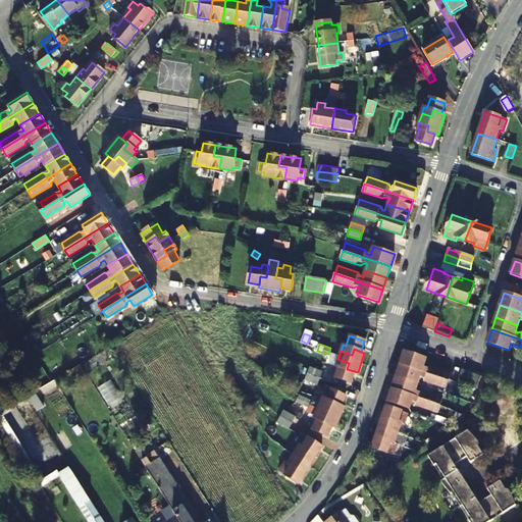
[(429,367),(427,367),(424,366),(426,360),(405,353),(401,366),(449,381),(452,372),(430,365),(429,367)]
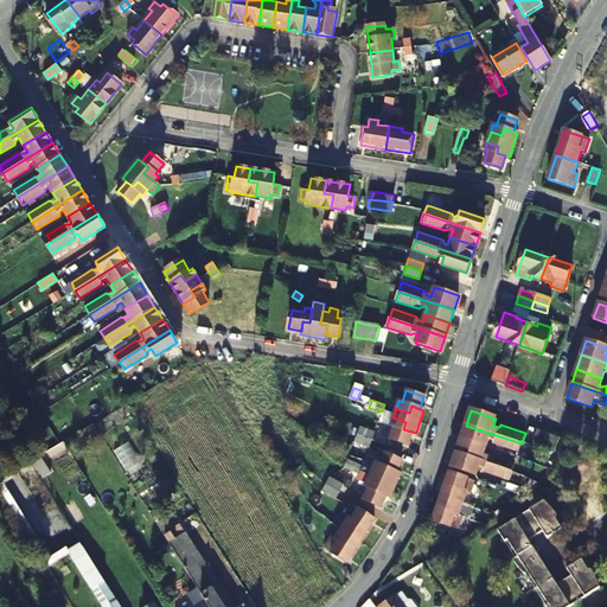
[(389,438),(407,445),(411,432),(403,429),(406,422),(393,417),(390,425),(394,426),(389,438)]
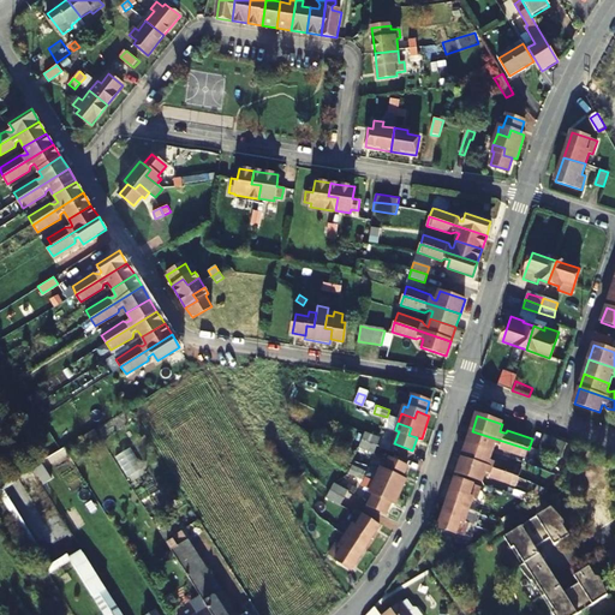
[(87,445),(100,436),(95,429),(81,436),(87,445)]
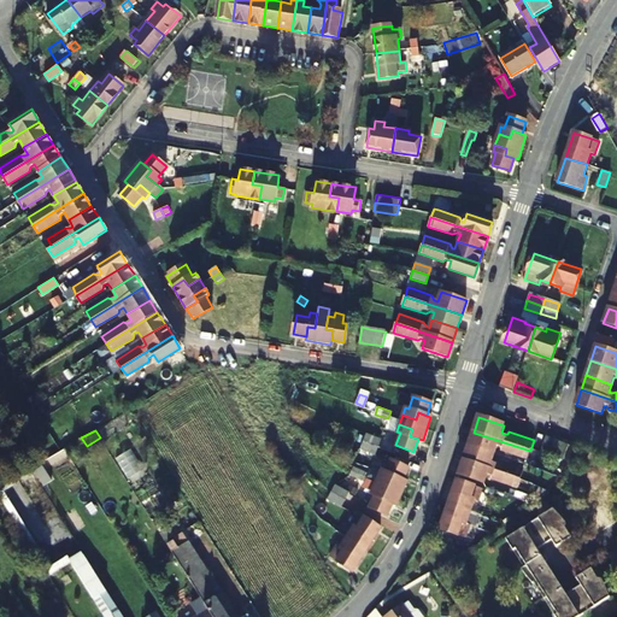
[(363,441),(378,446),(381,439),(366,433),(363,441)]
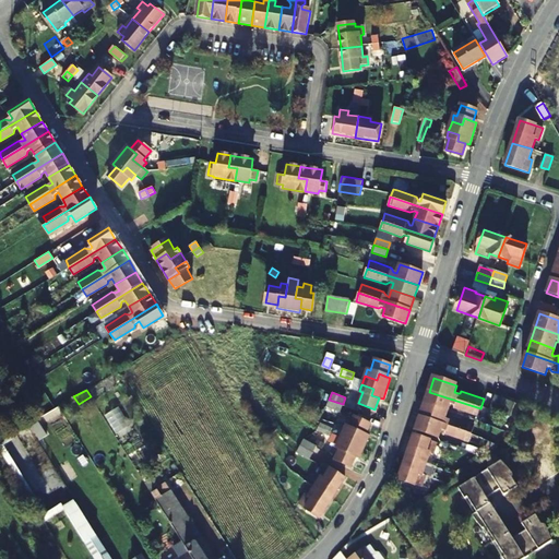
[(429,392),(425,404),(448,412),(451,405),(452,405),(453,406),(454,407),(454,409),(454,411),(477,418),(480,408),(429,392)]
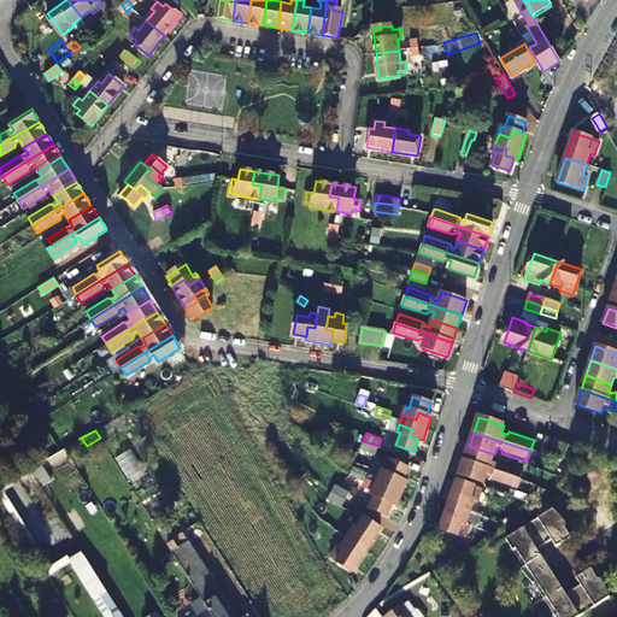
[(568,446),(546,438),(539,453),(544,454),(562,460),(568,446)]
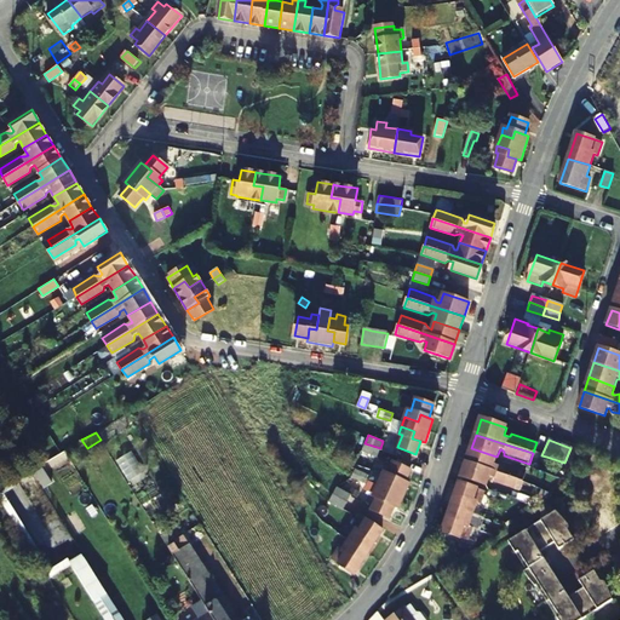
[(365,443),(362,449),(377,455),(380,448),(365,443)]
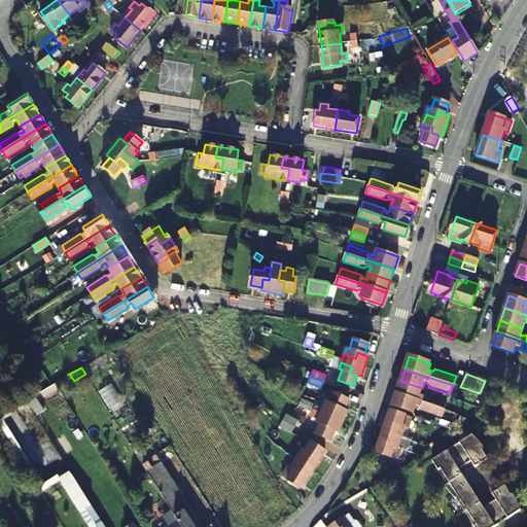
[(397,393),(446,409),(448,400),(426,392),(425,394),(422,395),(420,394),(422,388),(400,381),(397,393)]
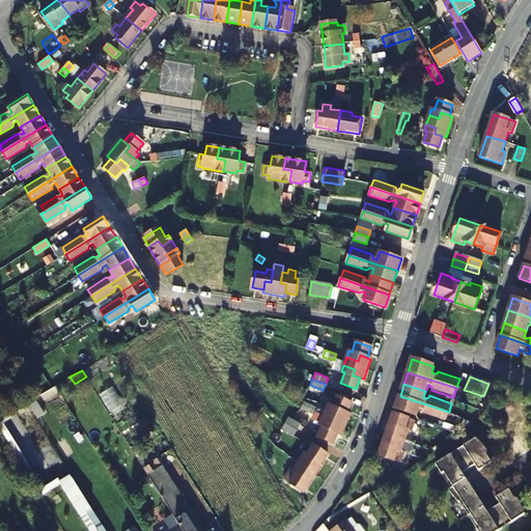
[(110,415),(123,409),(113,387),(101,393),(110,415)]
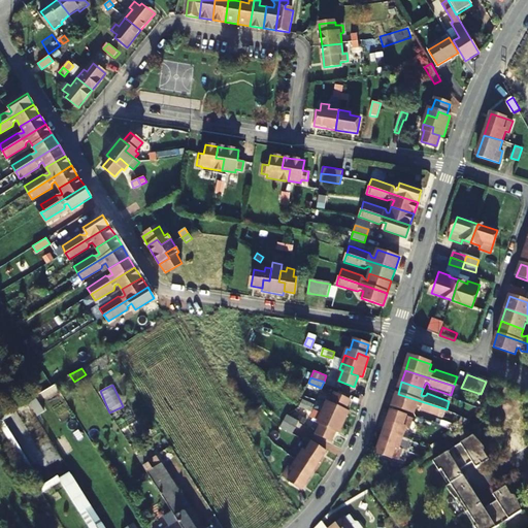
[(344,410),(349,400),(334,394),(330,403),(327,402),(325,408),(335,414),(337,407),(344,410)]
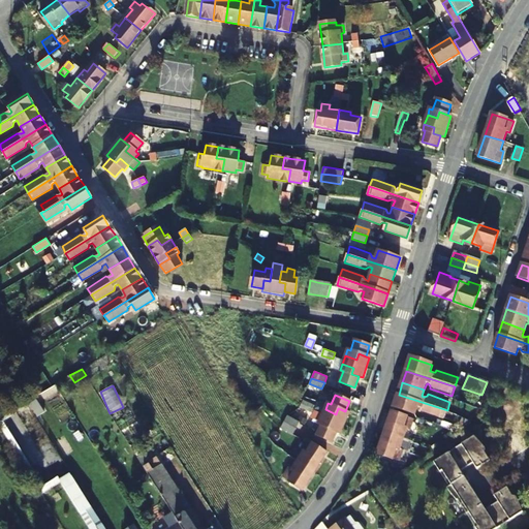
[(394,407),(415,414),(418,407),(422,408),(423,410),(423,411),(422,412),(444,419),(447,410),(399,395),(394,407)]
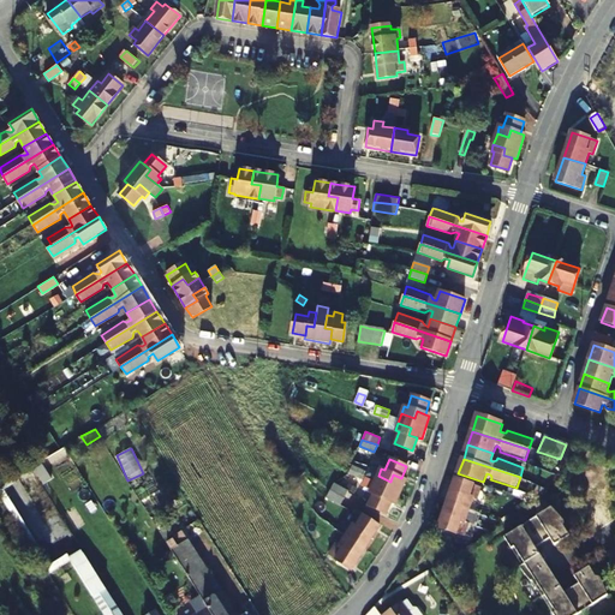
[(365,470),(353,465),(352,469),(351,472),(363,478),(364,475),(365,470)]
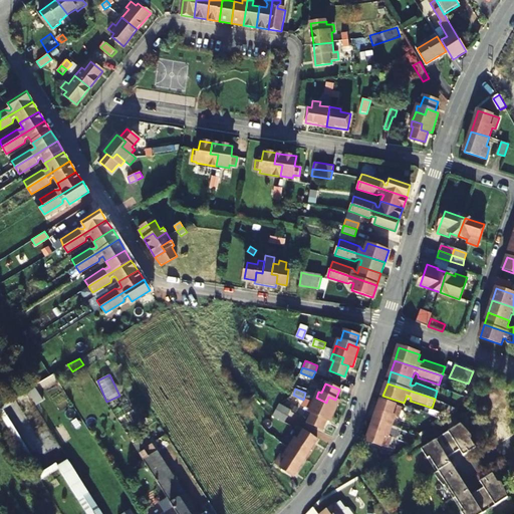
[(319,416),(326,419),(330,421),(338,402),(335,400),(328,397),(326,403),(316,398),(312,406),(318,409),(322,411),(319,416)]
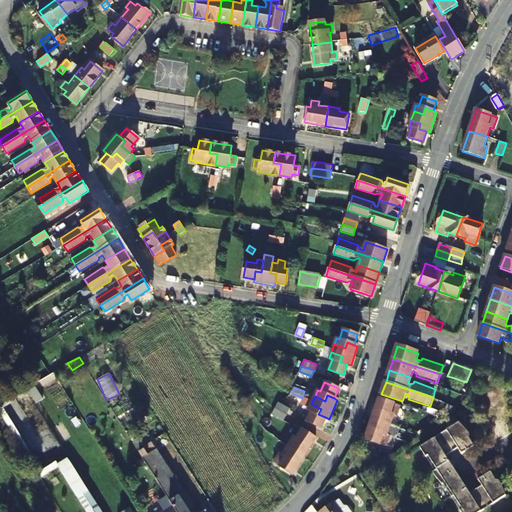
[(391,425),(394,417),(397,418),(401,406),(379,399),(373,419),(391,425)]
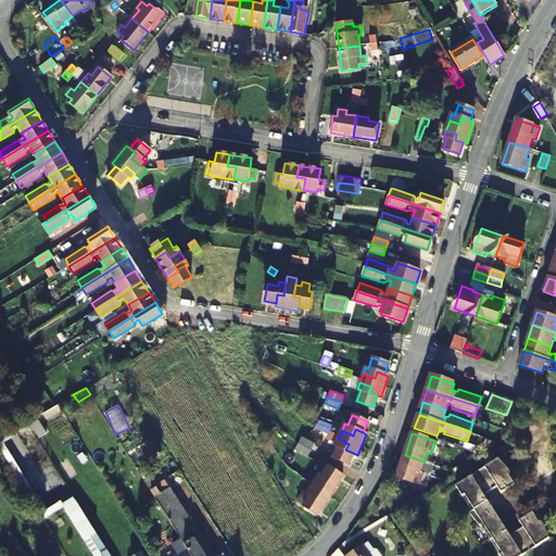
[(302,446),(311,451),(312,450),(315,443),(302,437),(299,443),(302,446)]
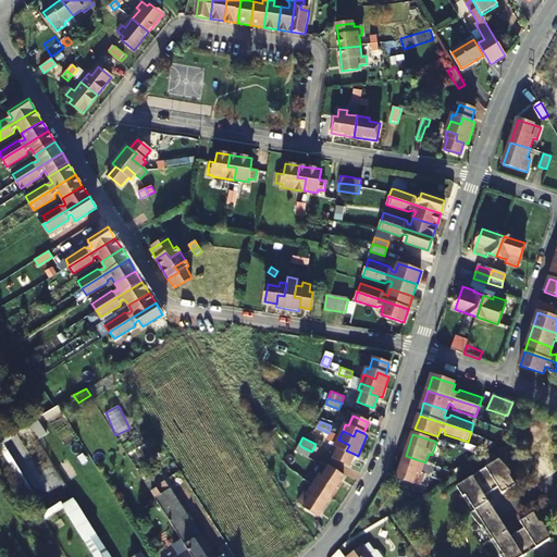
[(334,458),(349,465),(354,454),(346,450),(349,445),(345,443),(338,440),(336,446),(338,447),(334,458)]
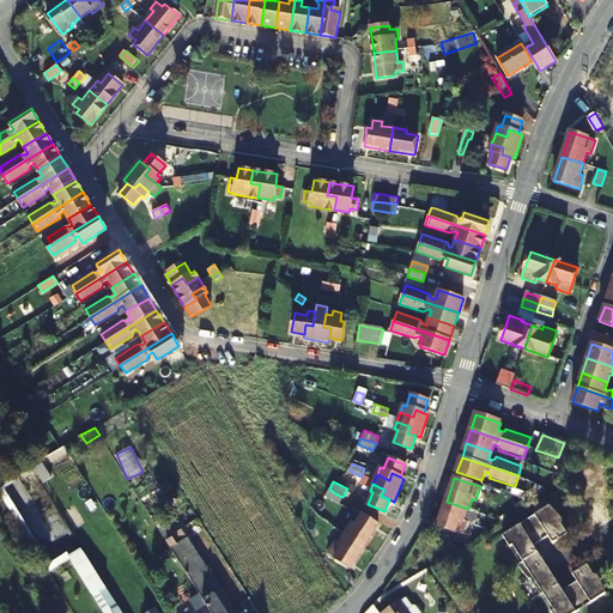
[(326,495),(339,503),(343,497),(333,492),(329,489),(326,495)]
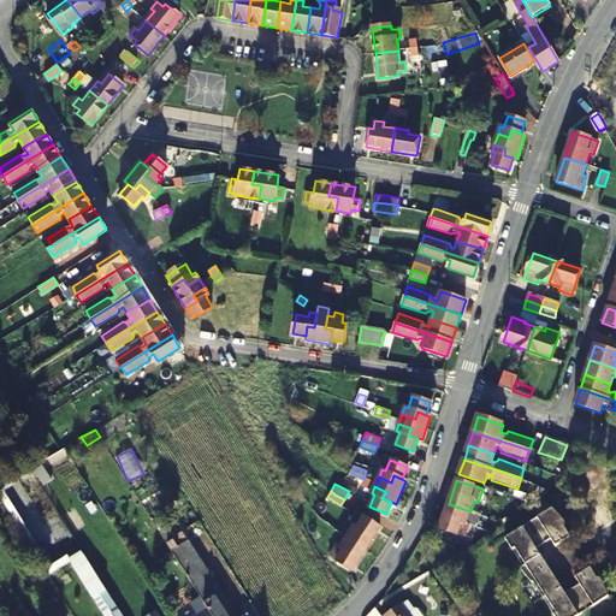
[(471,511),(449,504),(440,528),(466,538),(471,523),(467,522),(471,511)]
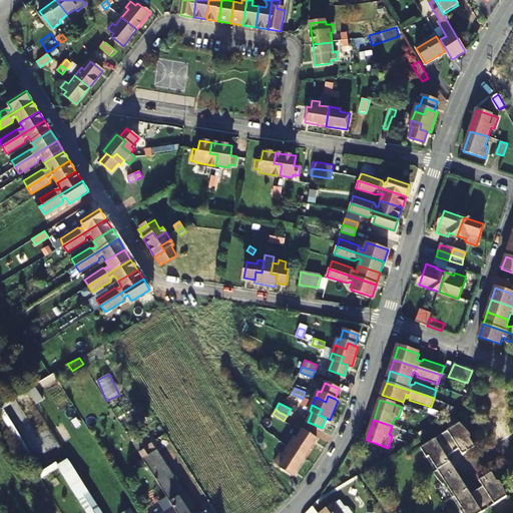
[(471,437),(472,436),(473,433),(464,424),(463,421),(462,421),(422,446),(428,455),(430,454),(439,468),(436,470),(445,484),(446,484),(454,497),(456,496),(465,509),(463,510),(464,512),(479,512),(504,498),(508,496),(506,489),(500,479),(498,480),(493,471),(480,480),(484,485),(472,493),(448,455),(460,448),(464,453),(476,445),(471,437)]
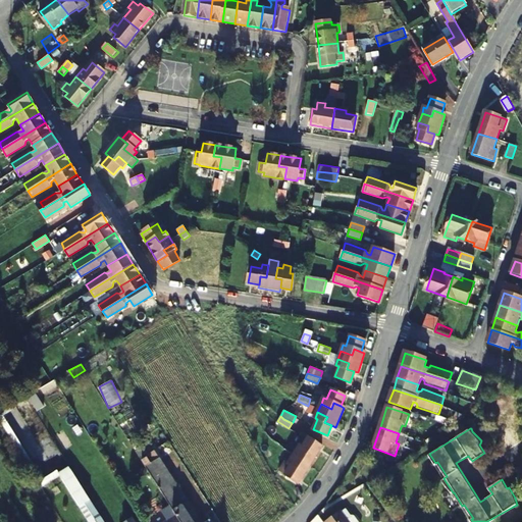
[(294,454),(310,465),(322,447),(303,434),(297,445),(299,446),(294,454)]
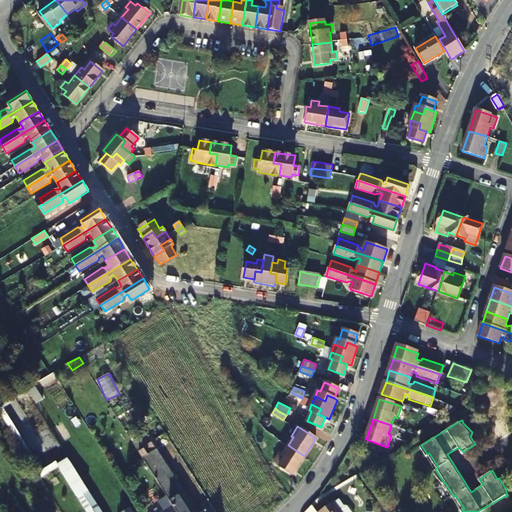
[(206,511),(205,510),(201,511),(189,511),(188,511),(176,491),(181,488),(153,443),(139,452),(160,485),(167,495),(177,511),(206,511)]
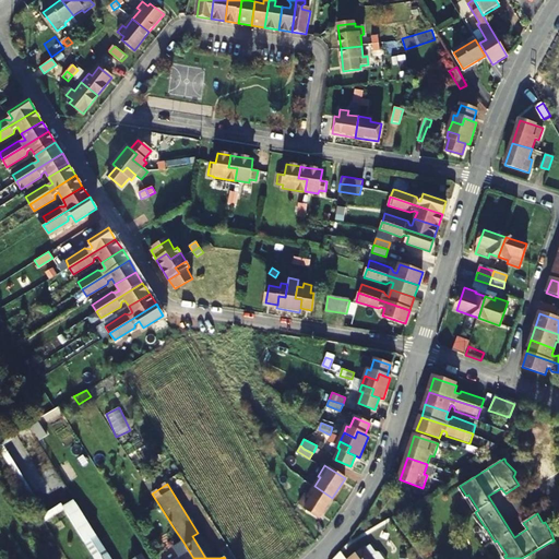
[(299,504),(320,518),(332,498),(314,486),(309,496),(306,494),(299,504)]
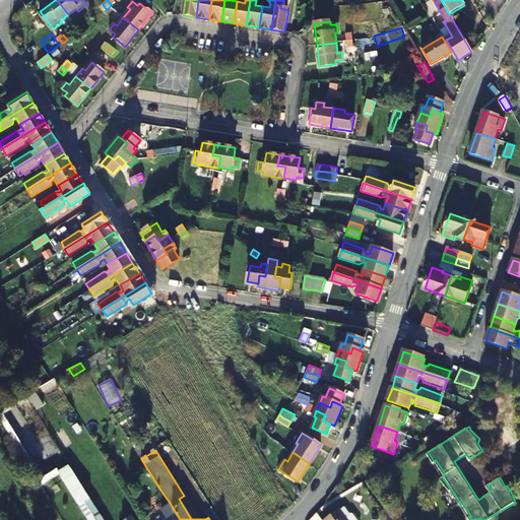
[(389,464),(392,457),(379,452),(377,460),(389,464)]
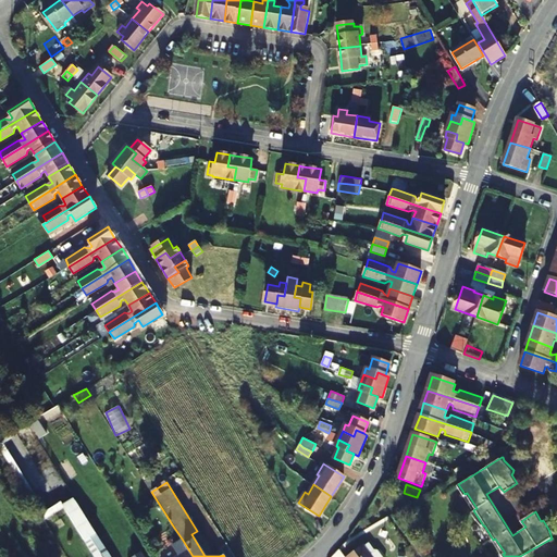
[(205,556),(206,556),(213,556),(197,531),(192,534),(205,556)]
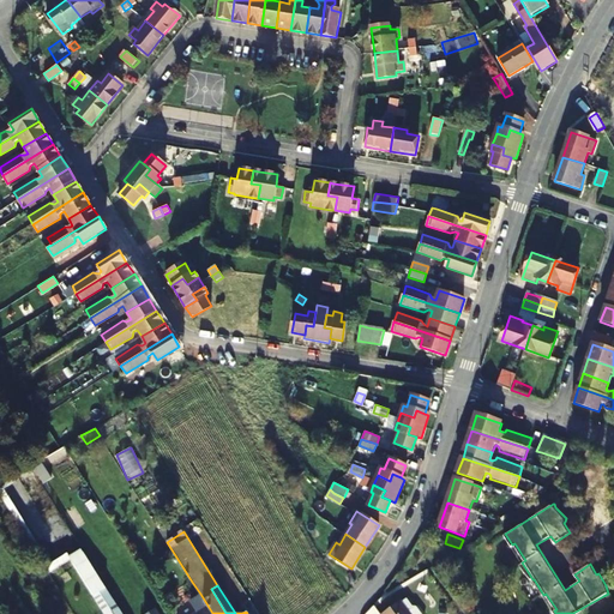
[(193,613),(212,613),(200,594),(190,601),(197,613),(193,613)]
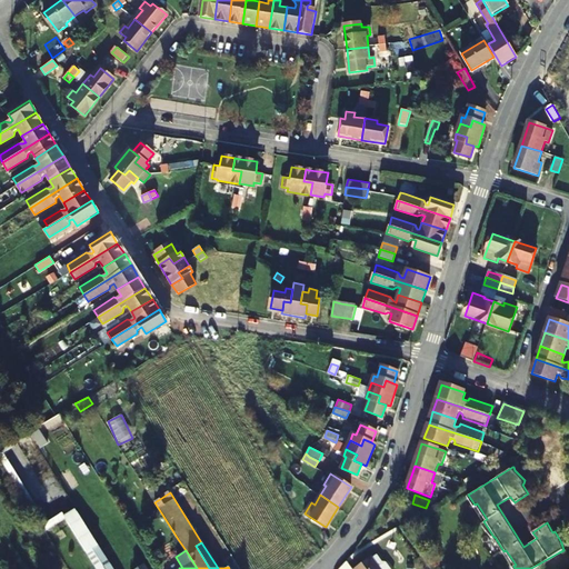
[(380,568),(371,556),(353,568),(380,568)]
